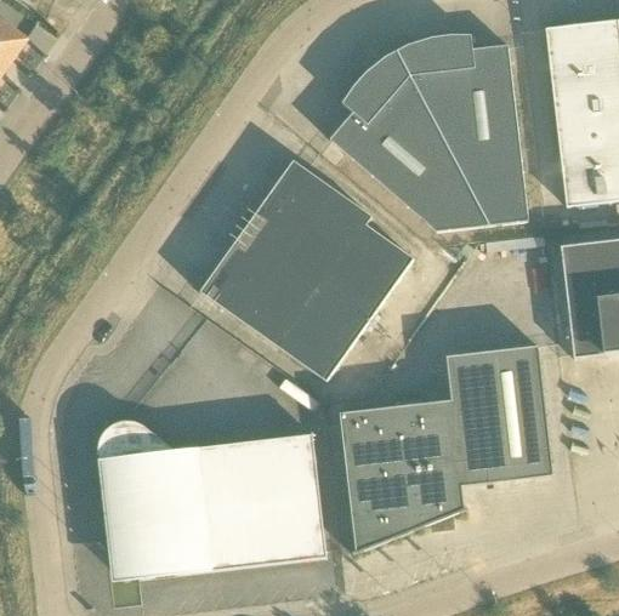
[(564,205),(618,198),(618,45),(615,18),(579,23),(578,20),(566,22),(567,24),(544,27),(564,205)]
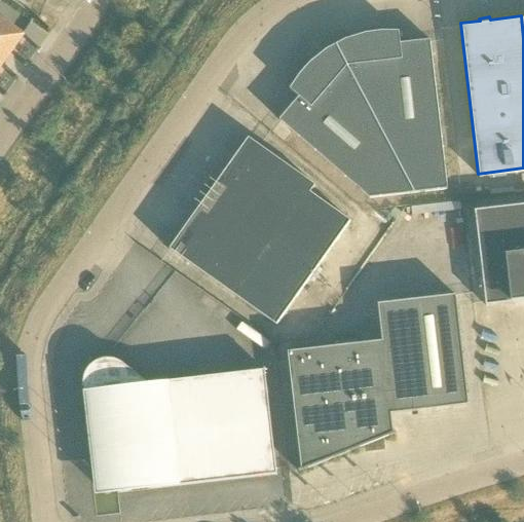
[(0,61),(21,32),(0,16),(0,61)]
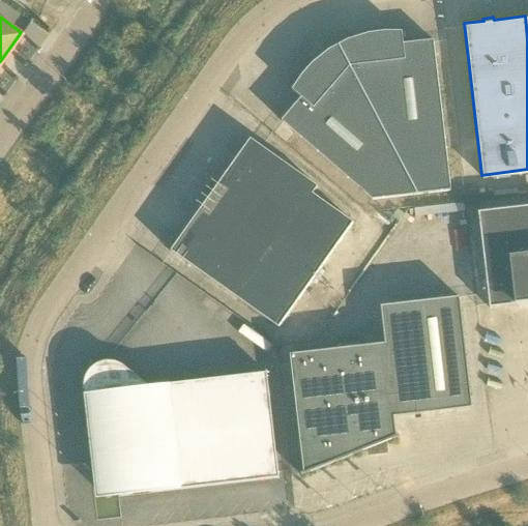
[(336,42),(417,192),(449,187),(432,37),(402,40),(401,29),(383,28),(367,31),(347,37),(336,42)]
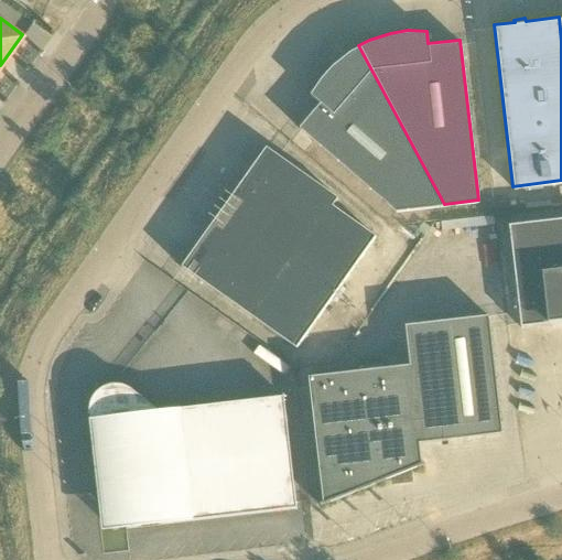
[(395,210),(444,204),(358,45),(348,51),(331,64),(319,77),(309,93),(319,100),(298,126),(395,210)]
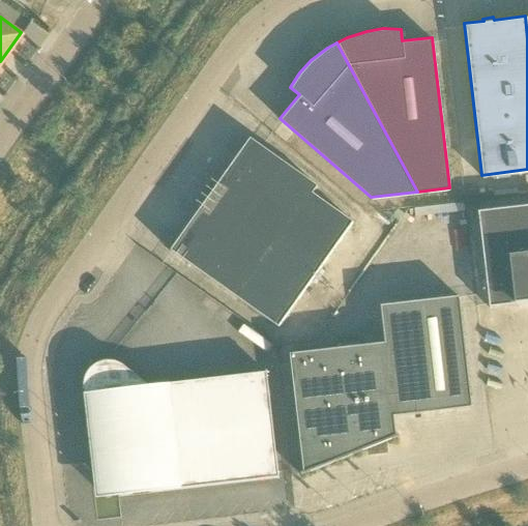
[(209,192),(317,268),(352,220),(312,191),(316,183),(248,136),(209,192)]
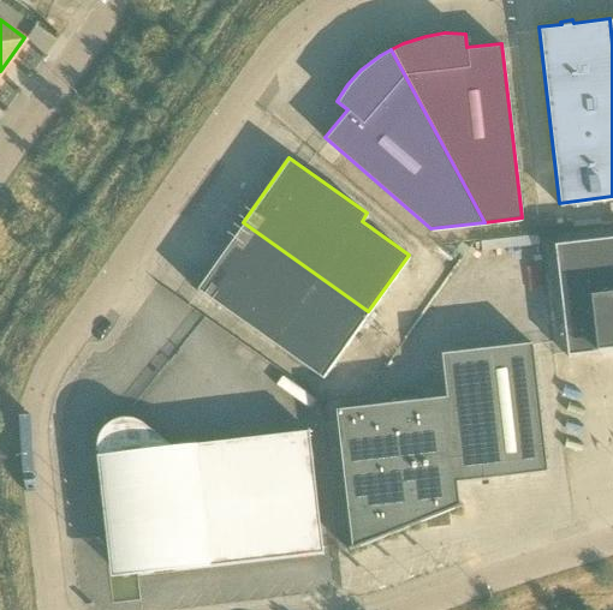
[(322,377),(368,311),(243,222),(196,288),(322,377)]
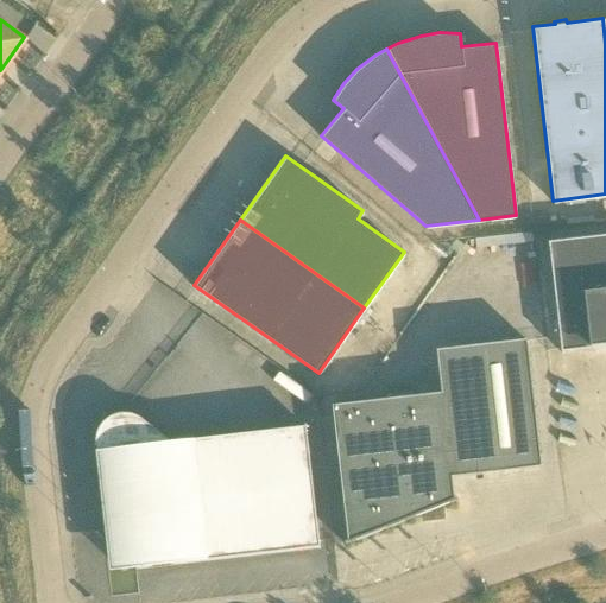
[(605,233),(548,240),(560,350),(605,344),(605,233)]
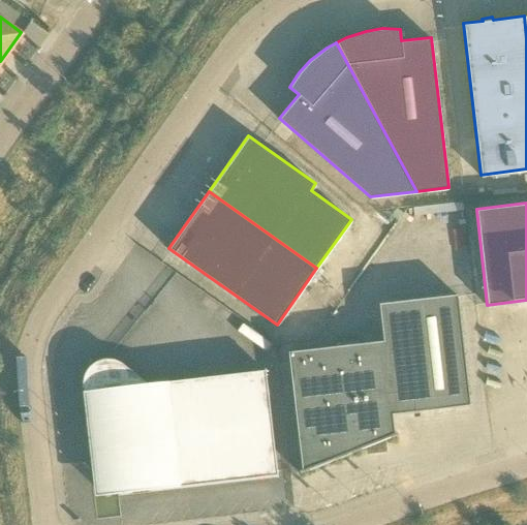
[(380,439),(384,438),(397,433),(396,431),(394,432),(392,413),(469,404),(457,294),(378,303),(382,340),(287,351),(302,469),(299,470),(300,471),(369,443),(370,449),(381,448),(380,439)]
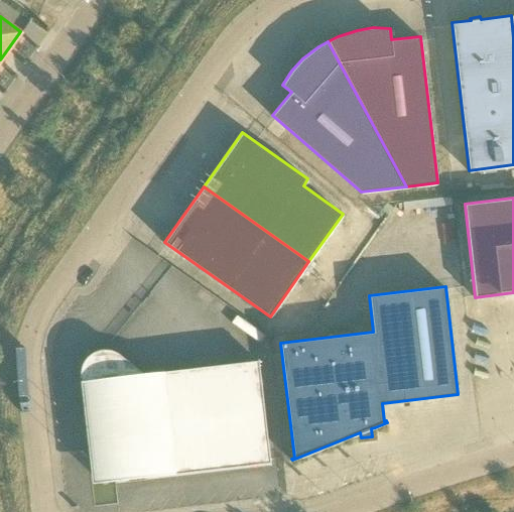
[(80,374),(80,379),(95,441),(110,440),(114,481),(270,463),(258,360),(144,373),(120,354),(115,351),(111,349),(106,349),(101,349),(96,350),(92,352),(88,356),(84,359),(82,364),(80,369),(80,374)]
